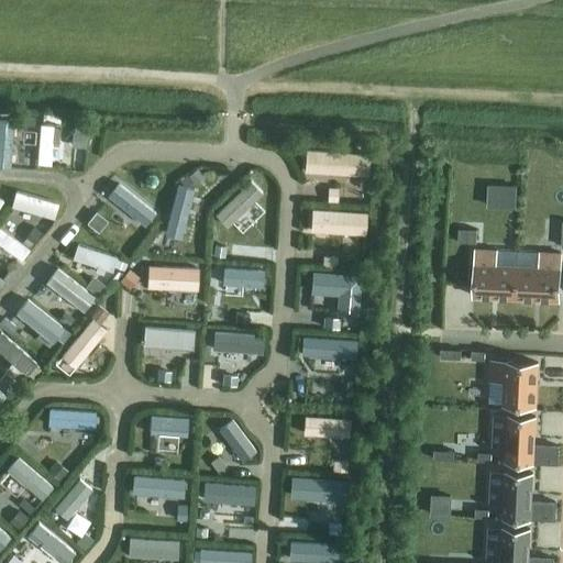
[(19,116),(19,125),(33,127),(34,117),(19,116)]
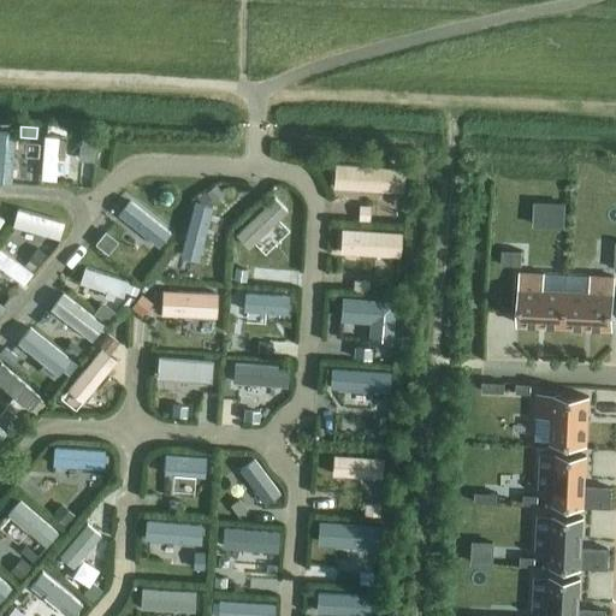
[(80,146),(77,163),(93,164),(94,148),(80,146)]
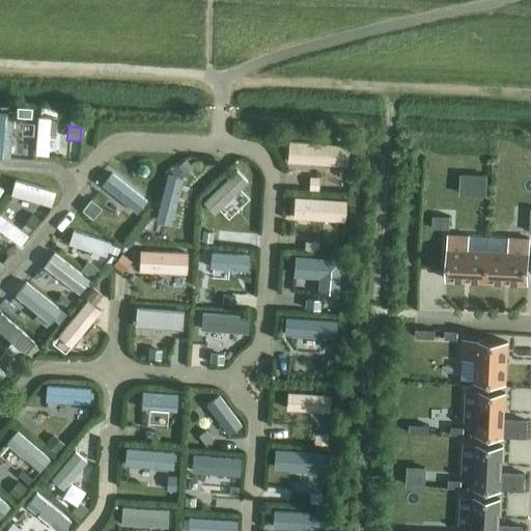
[(289,148),(352,152),(353,130),(290,127),(289,148)]
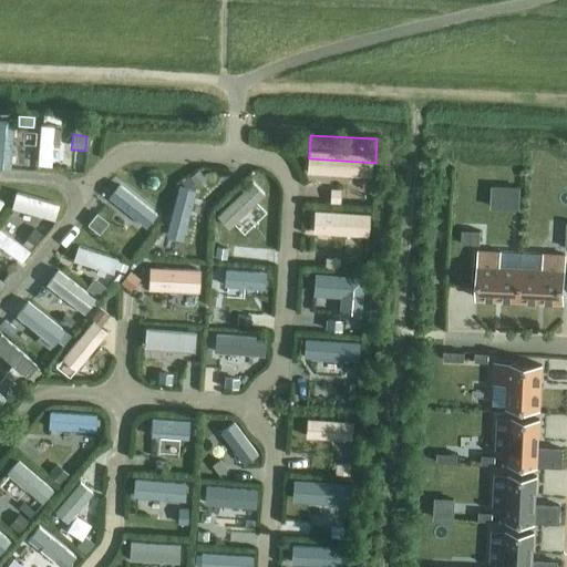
[(197,172),(188,178),(196,186),(204,179),(197,172)]
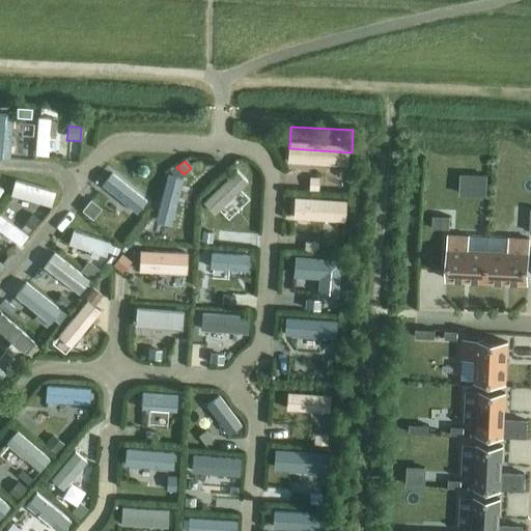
[(308,178),(308,191),(316,191),(316,178),(308,178)]
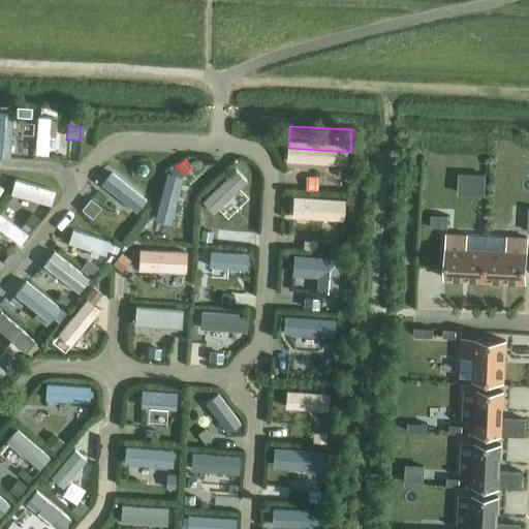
[(94,185),(92,198),(113,201),(116,189),(94,185)]
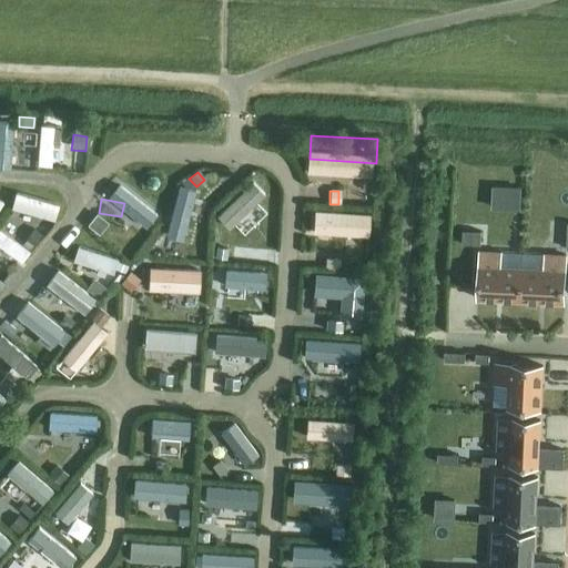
[(97,215),(88,225),(94,231),(103,221),(97,215)]
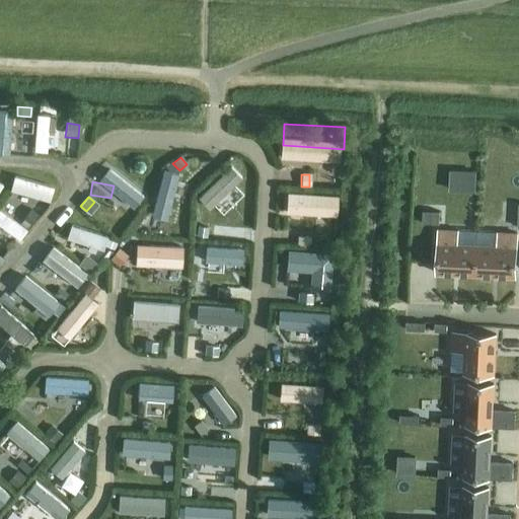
[(29,209),(22,219),(29,225),(38,215),(29,209)]
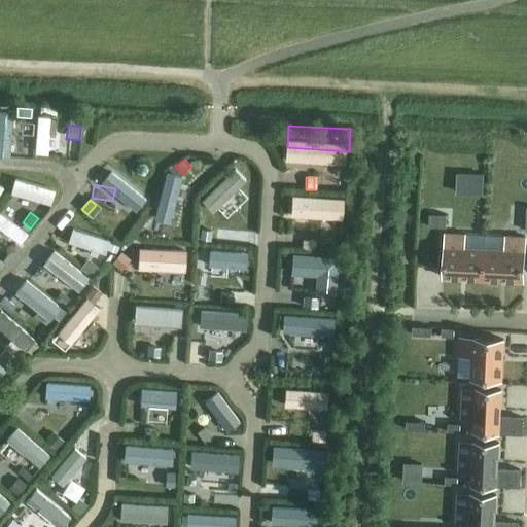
[(71,230),(110,240),(114,225),(74,215),(71,230)]
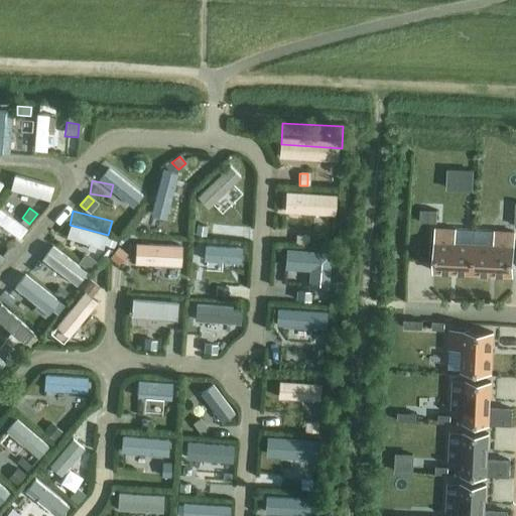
[(436,211),(428,211),(427,223),(435,224),(436,211)]
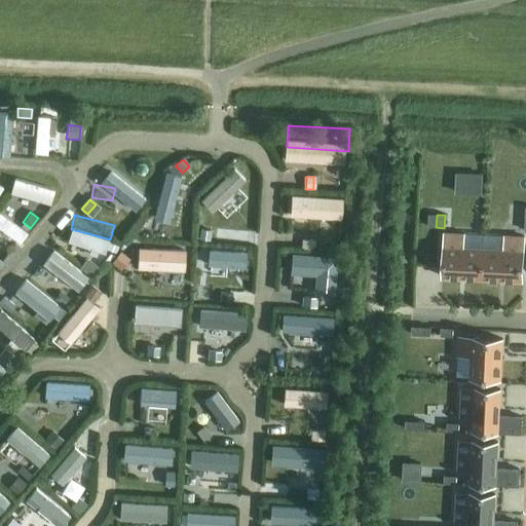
[(200,230),(199,239),(209,240),(210,231),(200,230)]
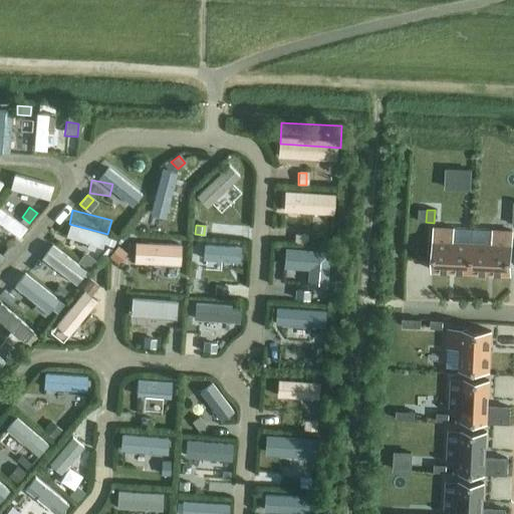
[(137,227),(136,249),(185,251),(186,230),(137,227)]
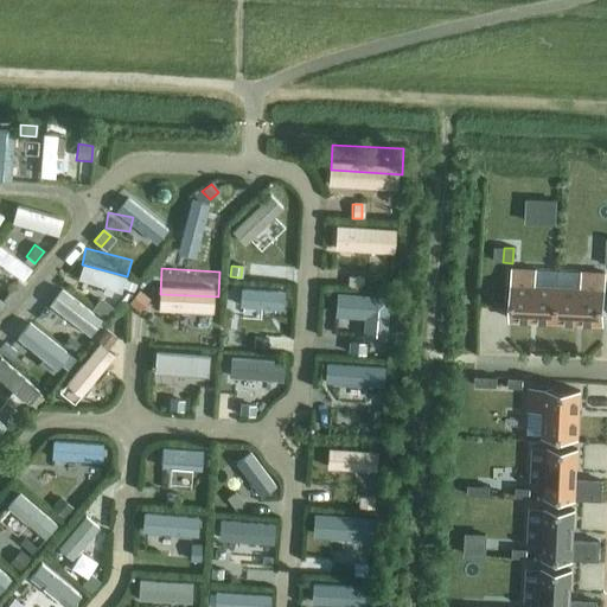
[(535,272),(512,270),(510,320),(556,323),(557,288),(534,287),(535,272)]
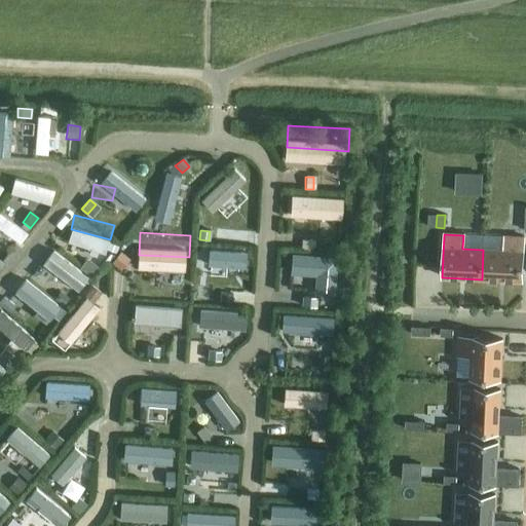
[(483,250),(482,279),(521,282),(523,237),(503,236),(503,250),(483,250)]
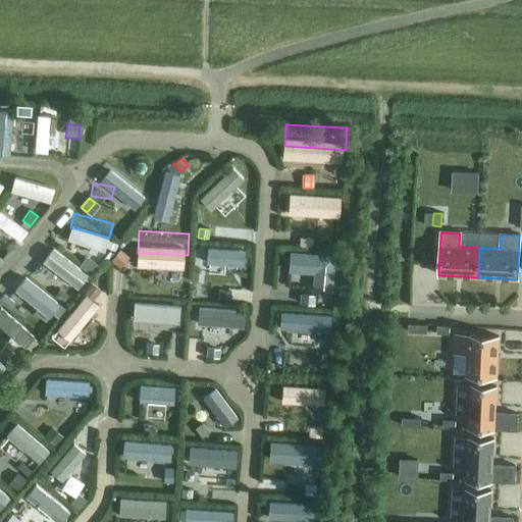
[(300,239),(299,247),(311,248),(311,240),(300,239)]
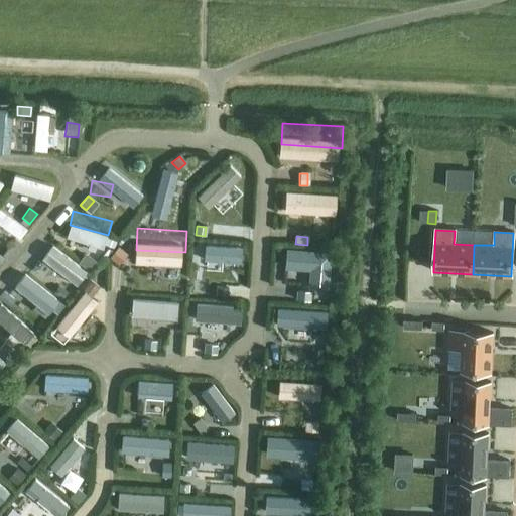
[(107,240),(104,246),(113,250),(116,243),(107,240)]
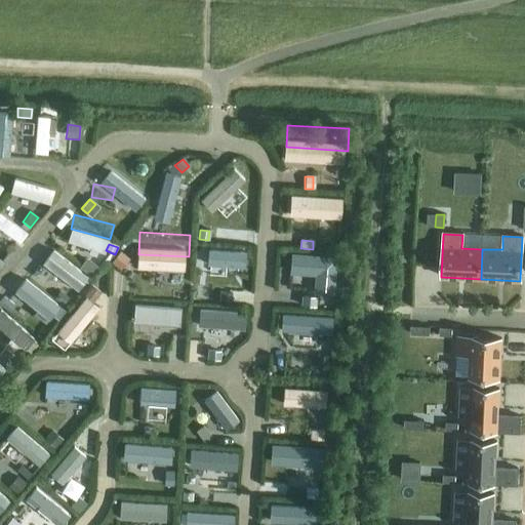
[(119,251),(110,263),(119,271),(128,259),(119,251)]
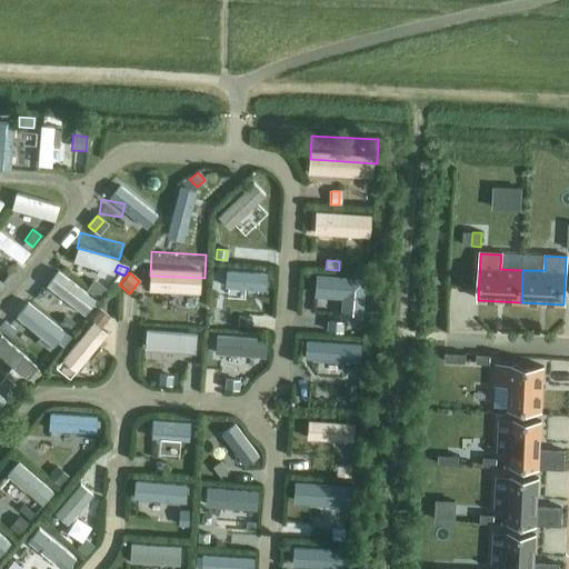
[(92,280),(85,290),(99,301),(107,291),(92,280)]
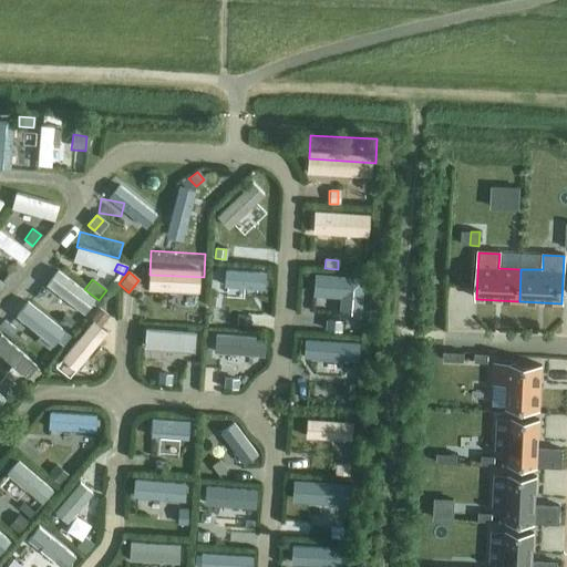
[(98,308),(90,318),(100,326),(109,316),(98,308)]
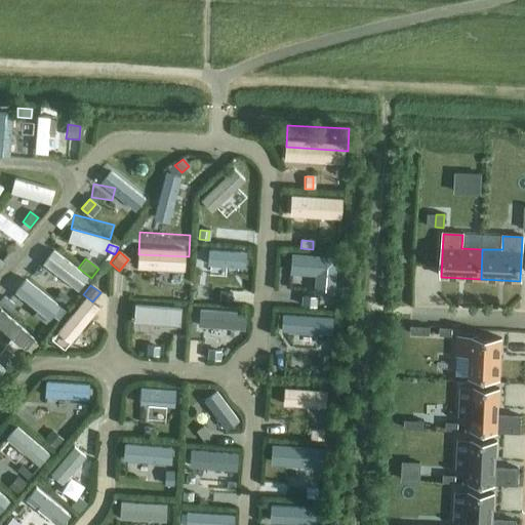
[(197,289),(196,299),(206,299),(206,290),(197,289)]
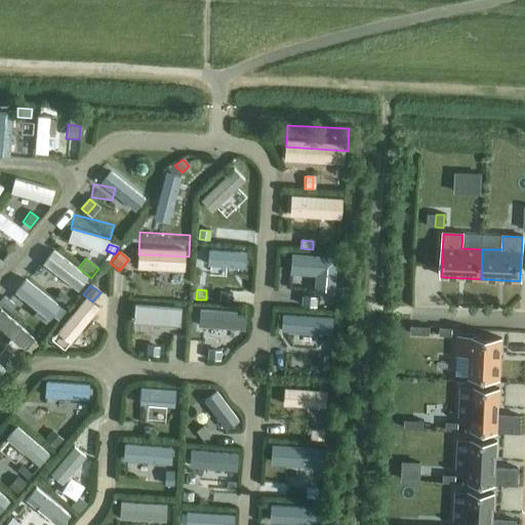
[(59,292),(53,299),(65,309),(69,304),(66,301),(68,299),(59,292)]
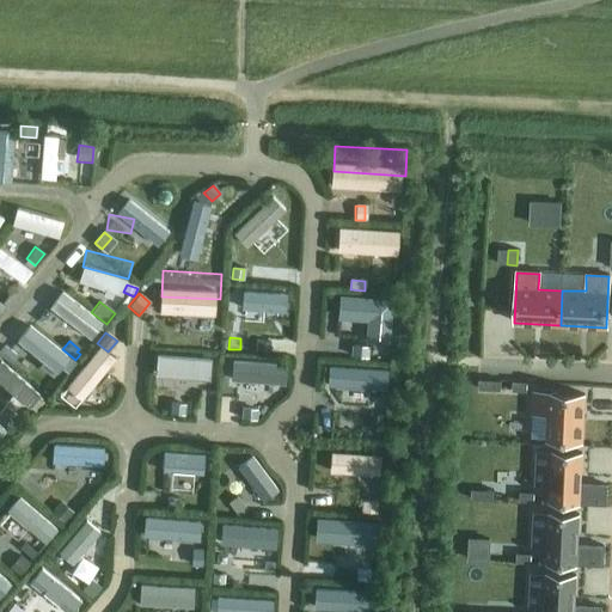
[(256,341),(256,353),(264,354),(264,353),(269,353),(270,343),(265,343),(265,342),(256,341)]
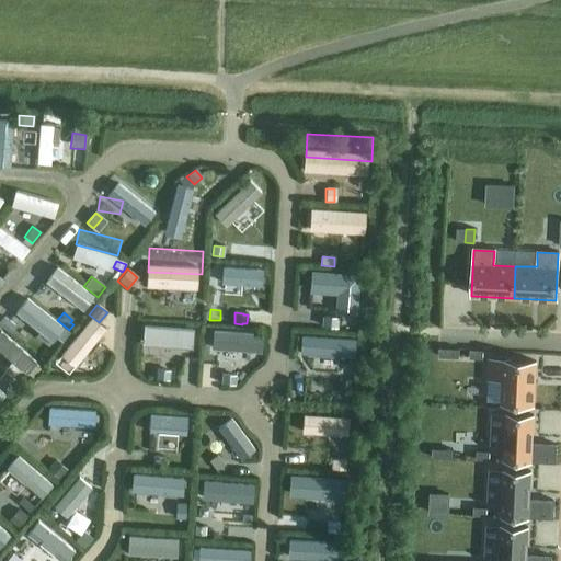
[(322,317),(322,327),(335,328),(336,318),(322,317)]
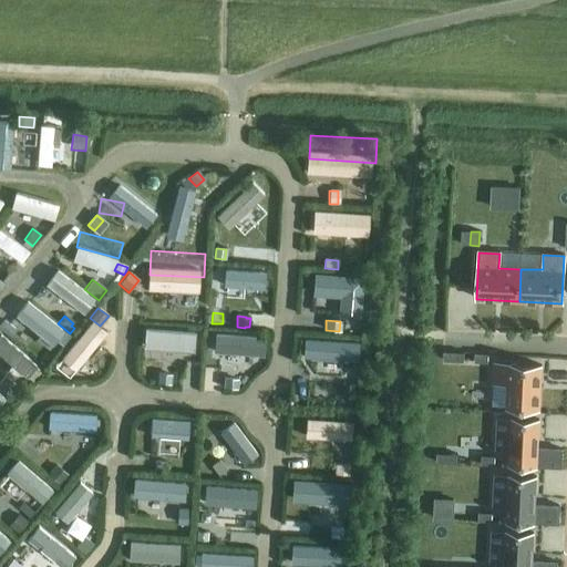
[(4,321),(0,326),(0,328),(9,337),(14,330),(4,321)]
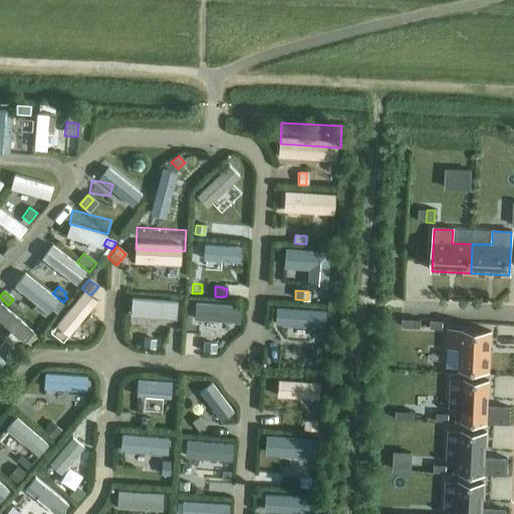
[(420,328),(421,320),(402,319),(402,327),(420,328)]
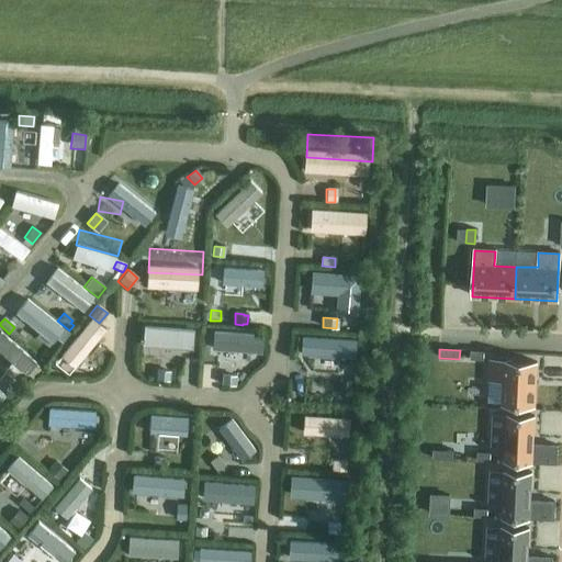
[(470,350),(470,360),(483,360),(484,351),(470,350)]
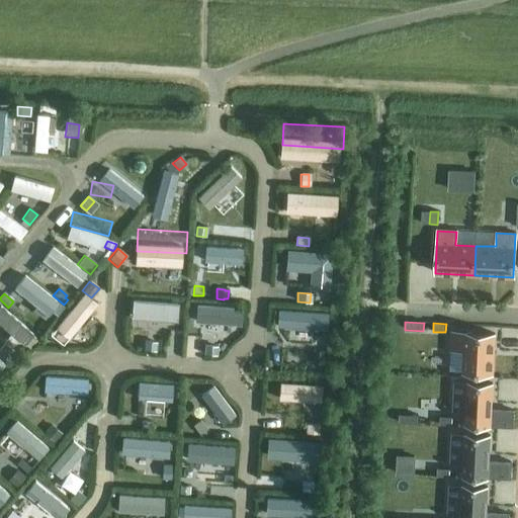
[(451,332),(449,371),(461,372),(493,374),(495,334),(451,332)]
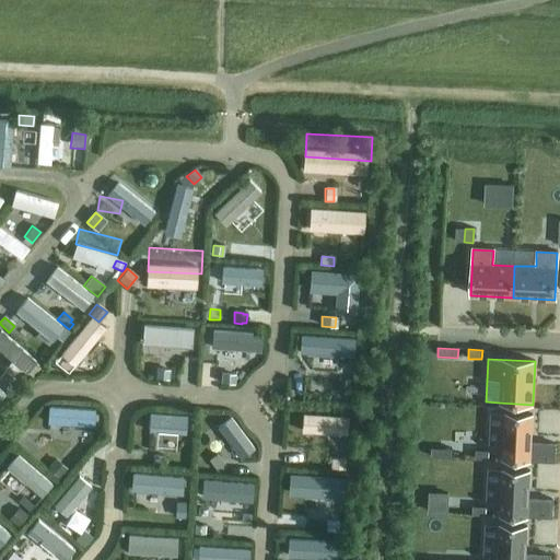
[(156,370),(156,380),(168,380),(168,371),(156,370)]
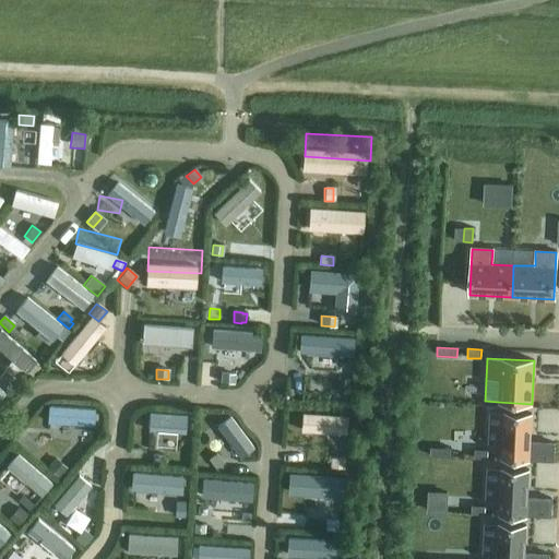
[(3,372),(0,376),(0,383),(7,390),(13,381),(3,372)]
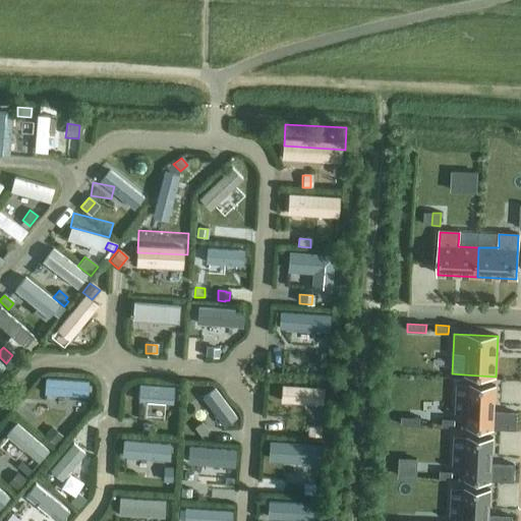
[(206,349),(205,357),(217,358),(218,350),(206,349)]
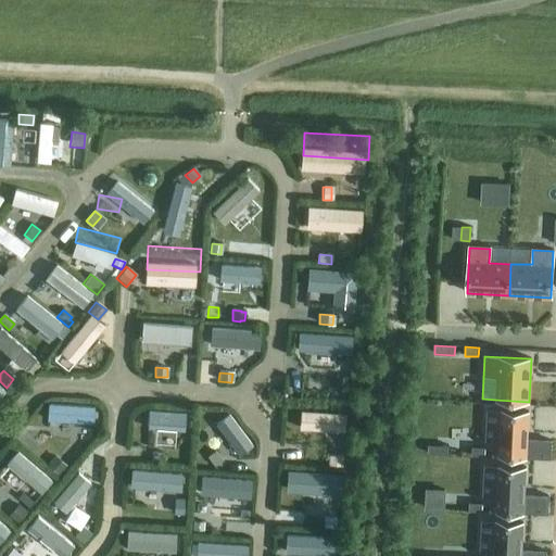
[(335,377),(333,390),(346,391),(348,378),(335,377)]
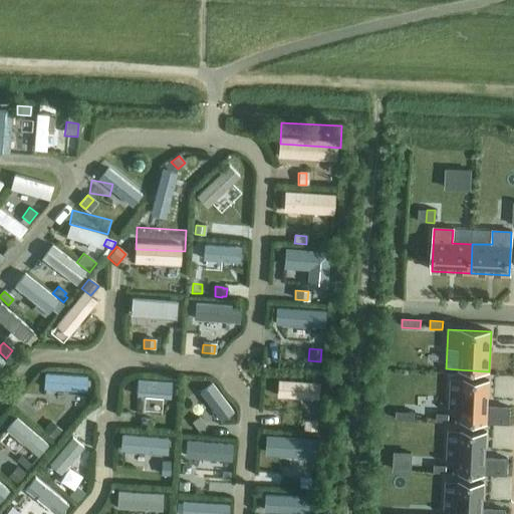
[(49,358),(48,376),(90,379),(90,361),(49,358)]
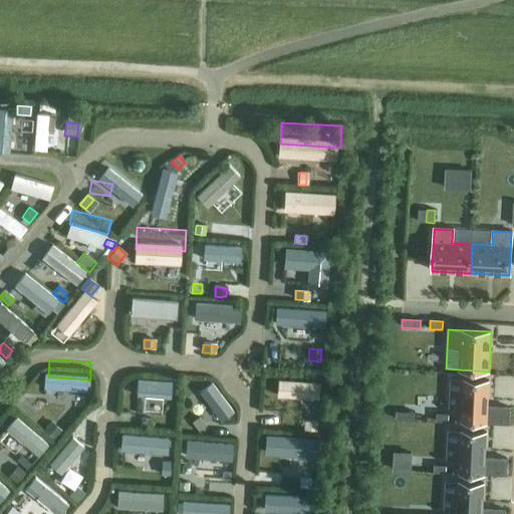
[(280,383),(323,386),(323,368),(281,366),(280,383)]
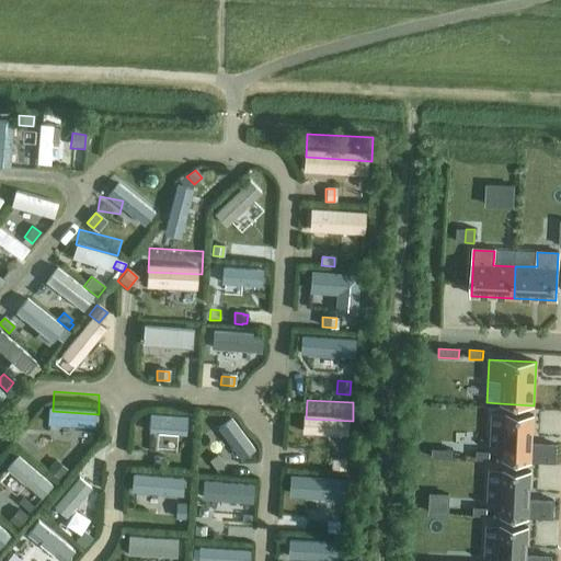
[(533,416),(506,414),(505,431),(499,431),(497,459),(504,460),(530,461),(556,462),(556,445),(531,444),(533,416)]
